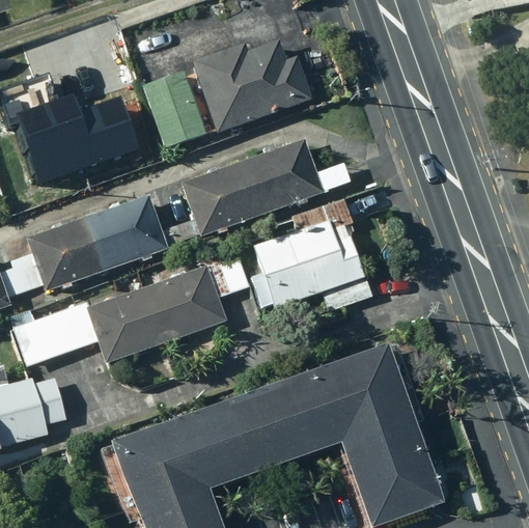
[(219,137),(313,104),(298,61),(287,65),(280,44),(248,56),(245,48),(191,66),(193,70),(141,88),(164,151),(217,133),(219,137)]
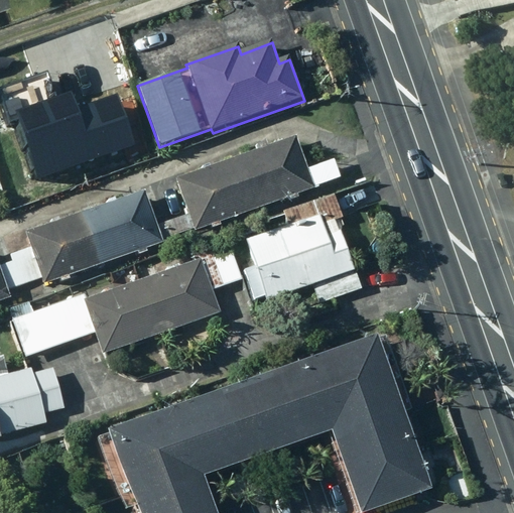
[(27,169),(128,136),(111,86),(49,105),(46,96),(13,107),(16,116),(11,118),(27,169)]
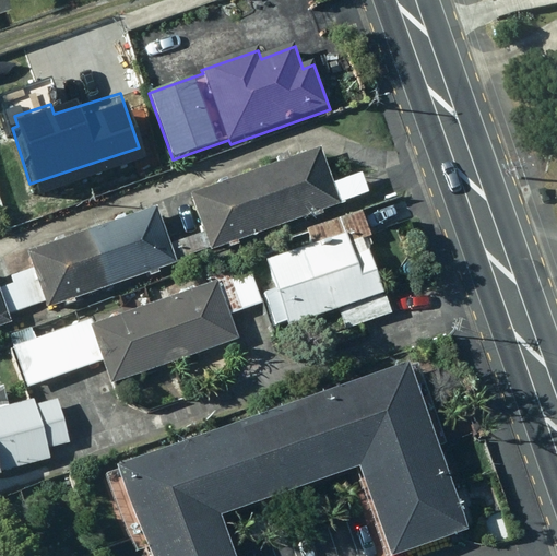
[(321,146),(265,166),(285,221),(370,191),(363,169),(334,179),(321,146)]
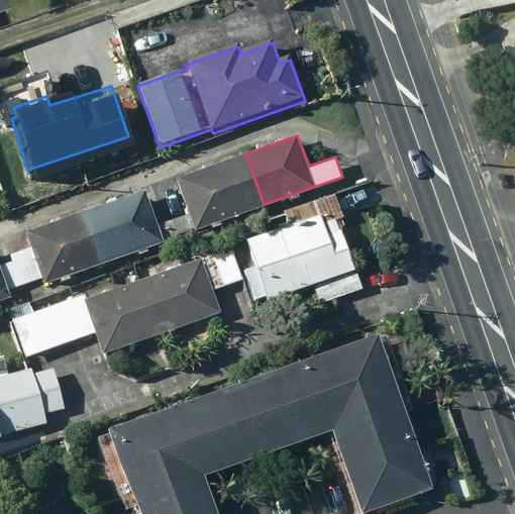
[(197,227),(264,204),(245,153),(178,177),(197,227)]
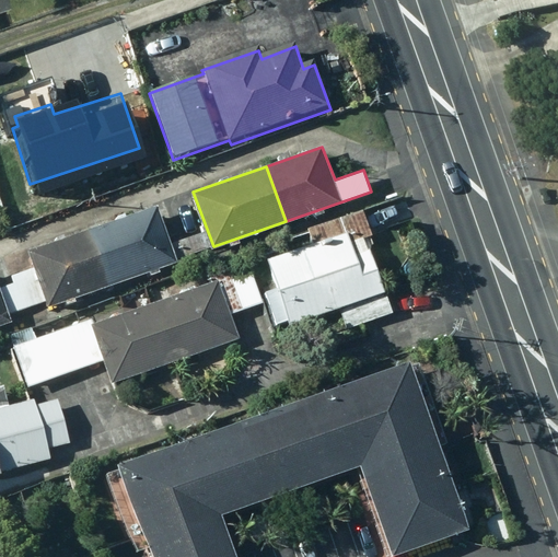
[(178,260),(158,205),(94,228),(114,283),(178,260)]
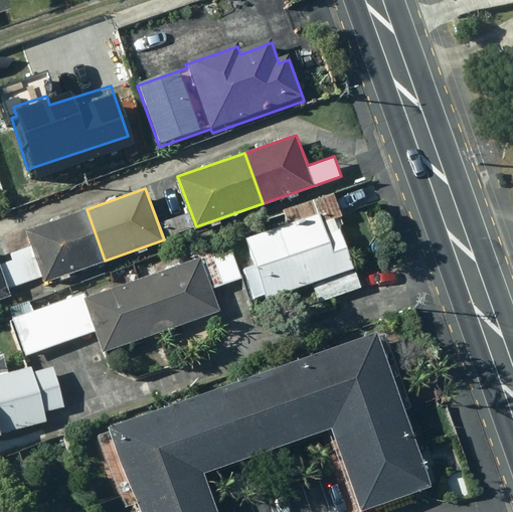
[(284,207),(289,224),(308,285),(313,283),(319,301),(360,287),(337,217),(343,215),(335,190),(284,207)]
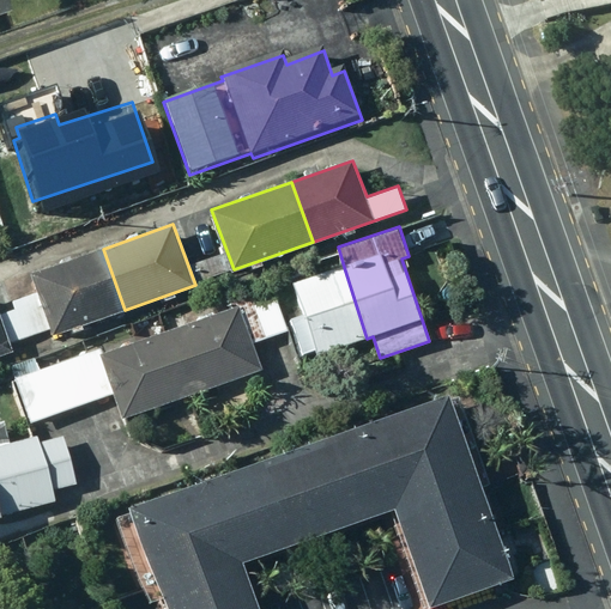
[(125,310),(103,249),(32,274),(54,335),(125,310)]
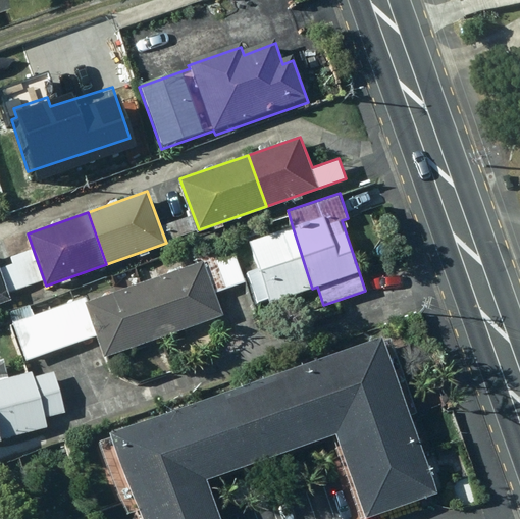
[(271,302),(312,289),(293,227),(251,241),(260,267),(246,272),(255,302),(270,297),(271,302)]
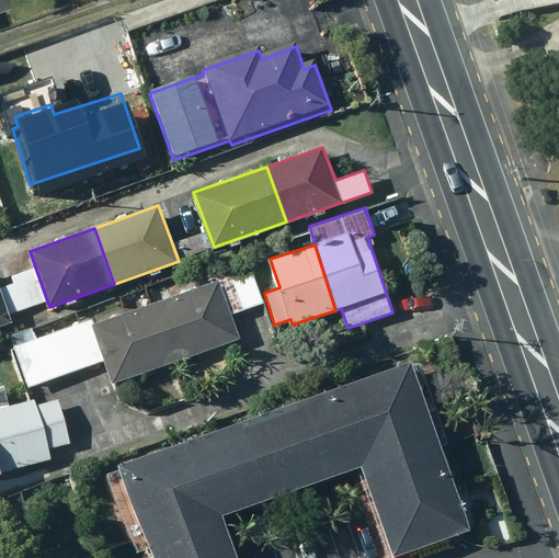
[(210,283),(146,307),(167,365),(241,339),(231,311),(262,300),(248,262),(207,277),(210,283)]
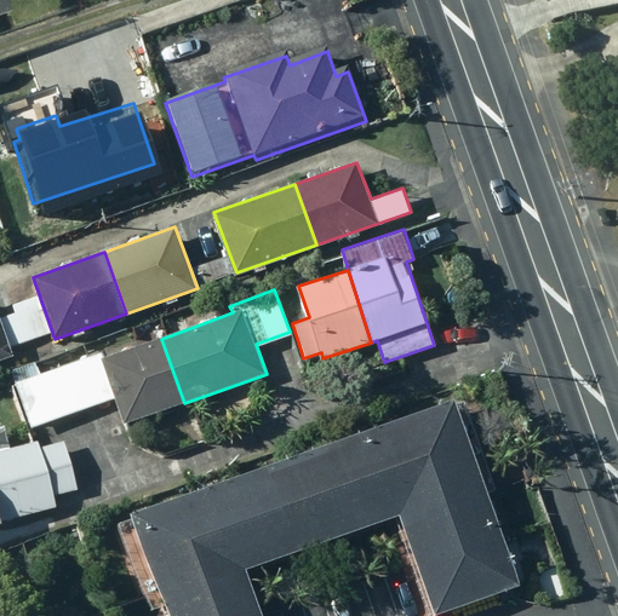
[(0,358),(12,355),(0,318),(0,358)]
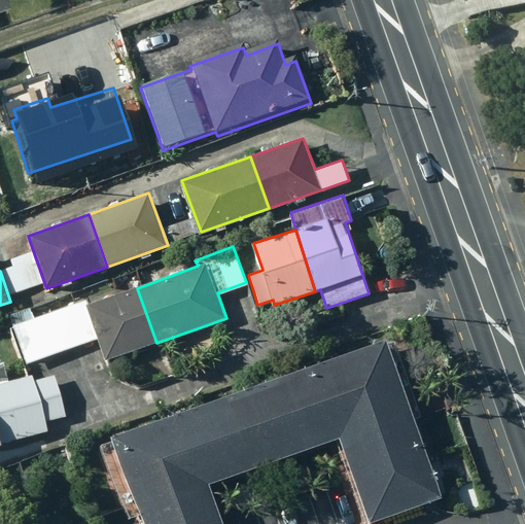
[(107,361),(156,343),(137,288),(89,306),(85,300),(35,318),(31,307),(7,315),(26,364),(98,338),(107,361)]
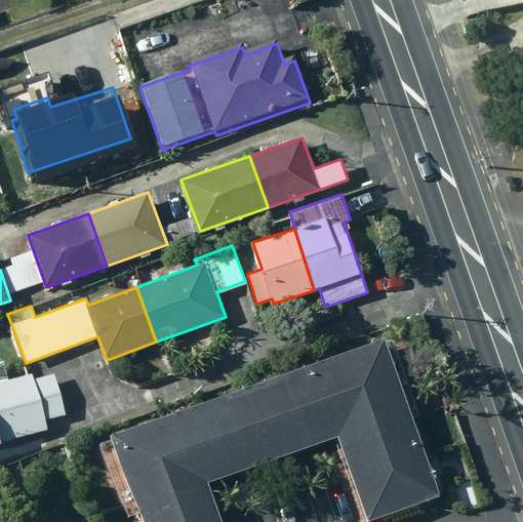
[(379,521),(427,506),(371,349),(93,446),(120,521),(205,521),(195,491),(324,446),(351,521),(379,521)]
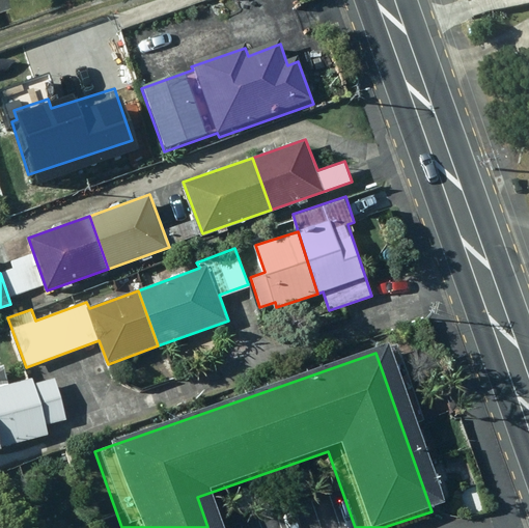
[(33,378),(0,386),(0,444),(1,449),(48,434),(47,424),(65,419),(55,376),(33,380),(33,378)]
